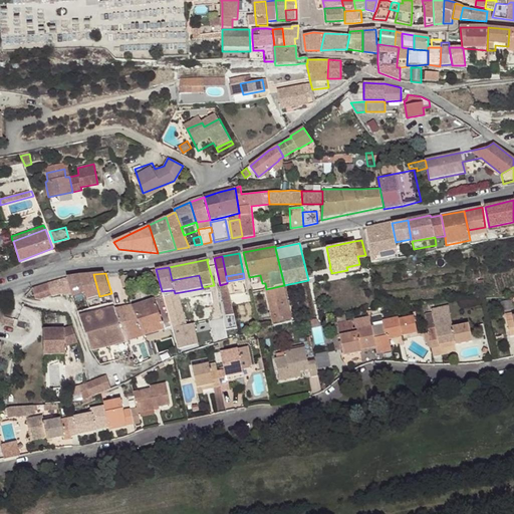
[(84,275),(77,276),(84,293),(87,300),(99,296),(93,274),(84,275)]
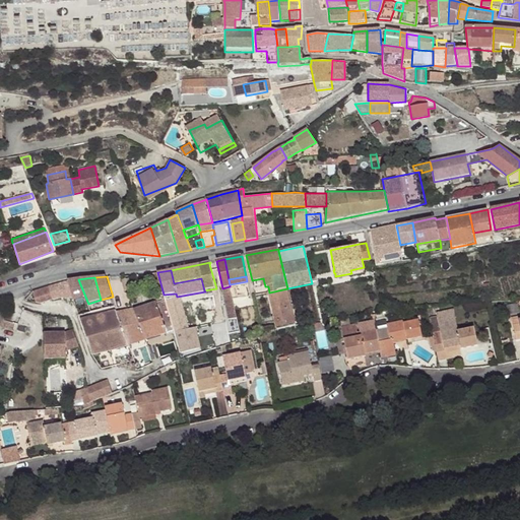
[(252,280),(254,288),(265,286),(263,278),(252,280)]
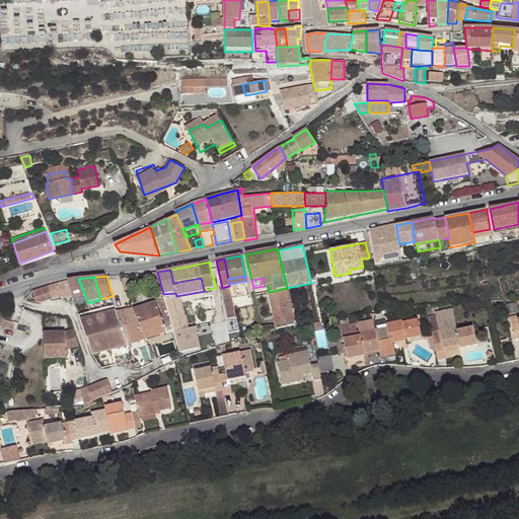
[(74,279),(66,280),(70,291),(71,295),(71,296),(71,297),(74,301),(85,296),(78,279),(74,279)]
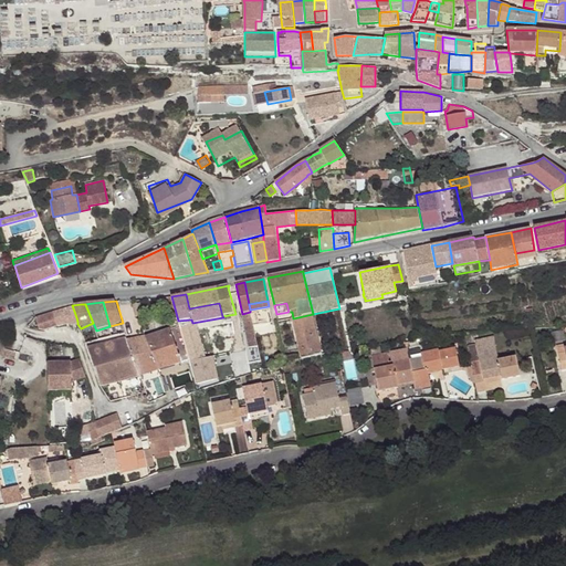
[(72,305),(67,307),(72,322),(72,325),(77,324),(77,323),(77,322),(76,317),(72,305)]
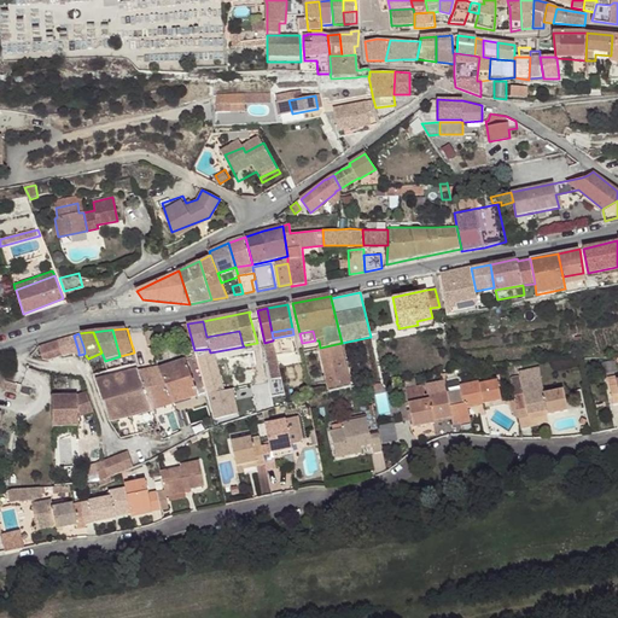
[(65,338),(71,355),(76,353),(77,356),(79,355),(79,351),(74,336),(65,338)]
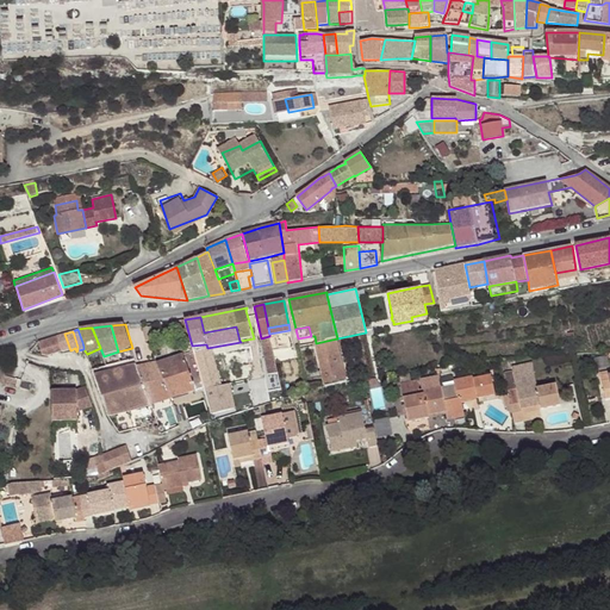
[(64,334),(57,336),(62,352),(68,349),(68,350),(70,350),(64,334)]
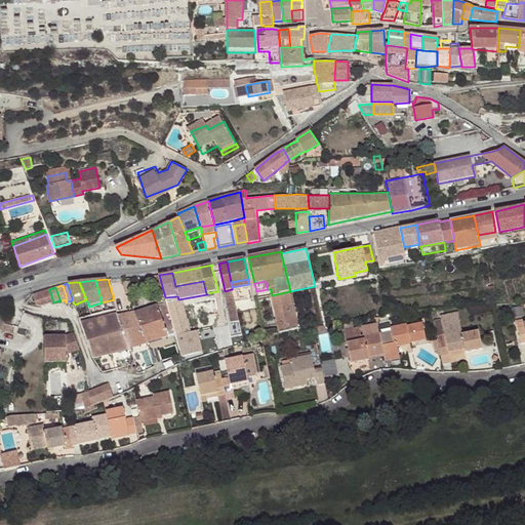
[(46,289),(41,291),(45,305),(53,303),(49,289),(46,289)]
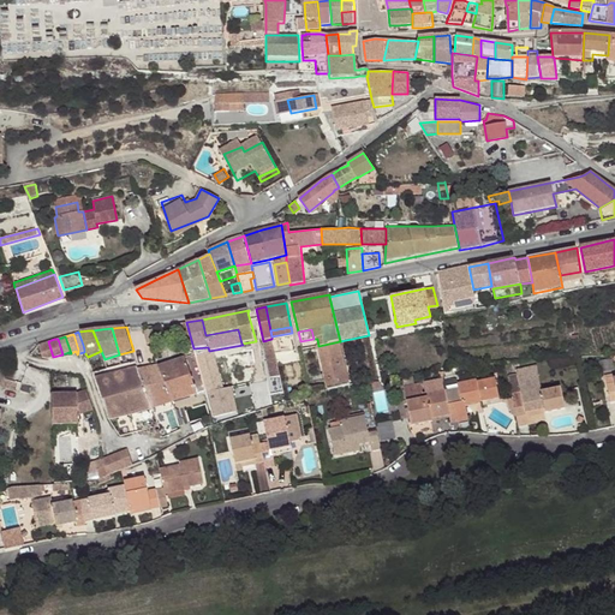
[(273,388),(281,387),(275,354),(273,344),(272,339),(263,341),(273,388)]
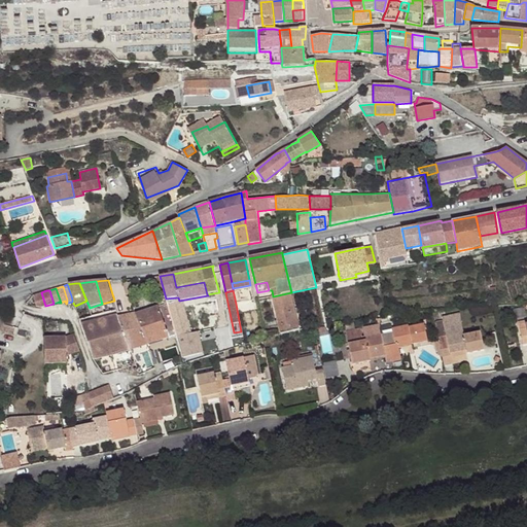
[(251,291),(234,294),(236,304),(254,301),(251,291)]
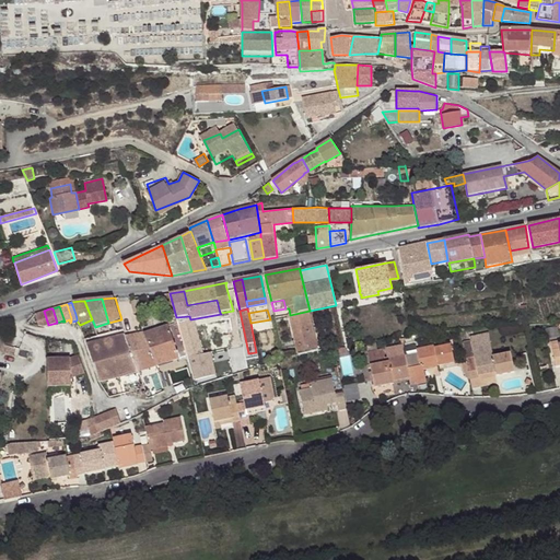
[(44,311),(35,313),(38,324),(42,327),(48,325),(44,311)]
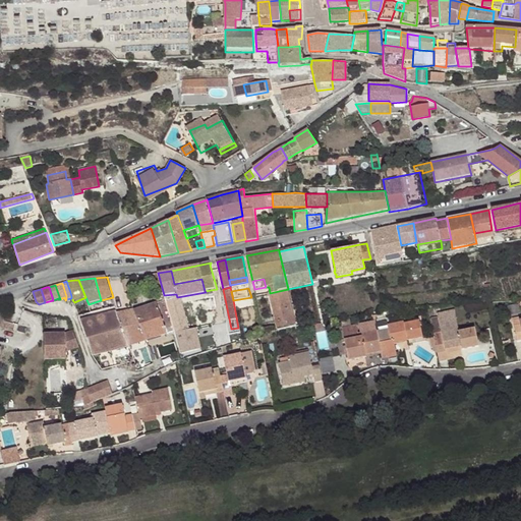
[(270,293),(270,294),(277,331),(291,328),(296,327),(288,289),(270,293)]
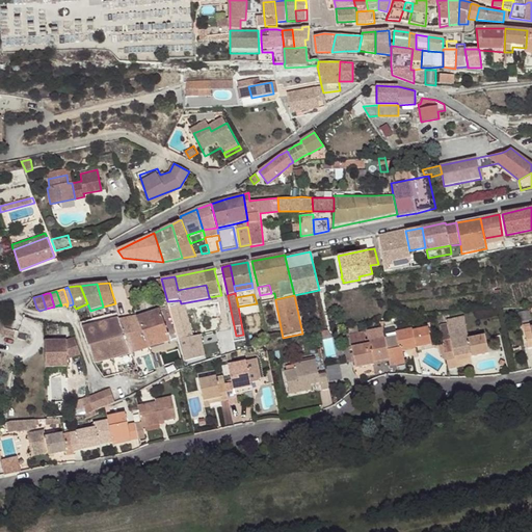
[(170,342),(178,339),(169,308),(160,310),(137,317),(121,320),(120,318),(108,321),(96,324),(83,327),(86,339),(89,348),(92,356),(95,363),(131,353),(149,348),(170,342)]
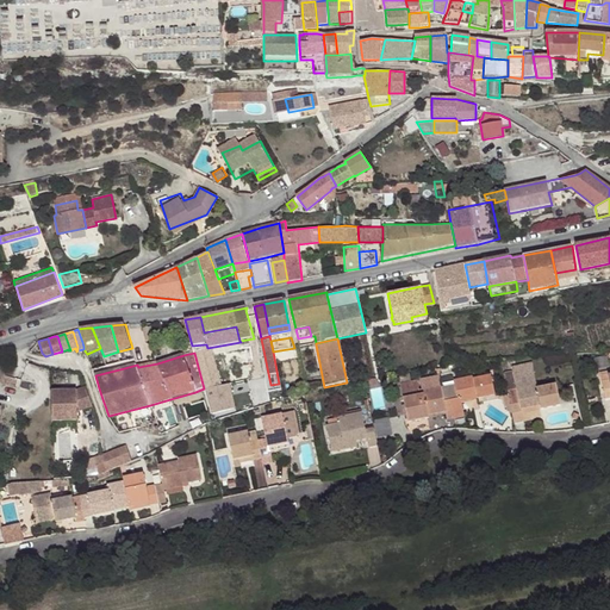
[(516,388),(512,374),(534,371),(531,362),(511,367),(512,372),(504,373),(510,405),(518,404),(516,391),(516,388)]
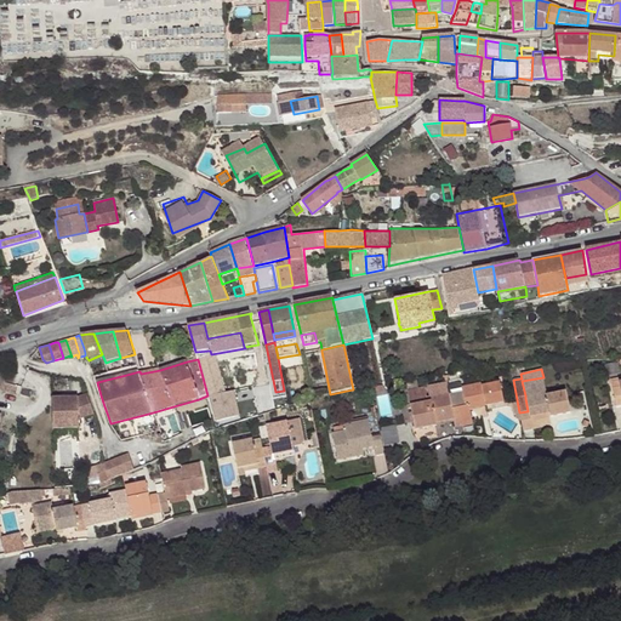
[(620,379),(619,380),(617,376),(610,377),(616,404),(620,402),(620,379)]
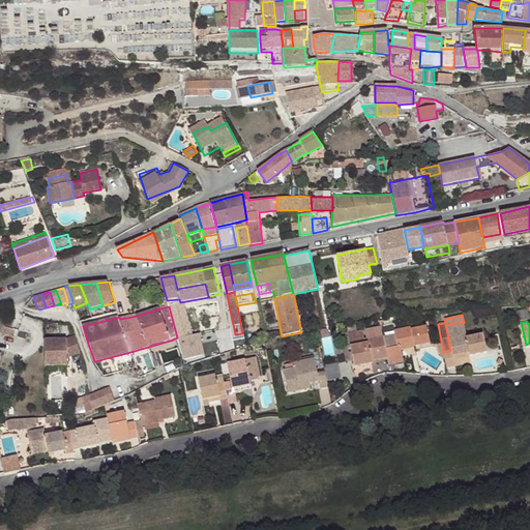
[(445,325),(448,337),(466,333),(464,322),(445,325)]
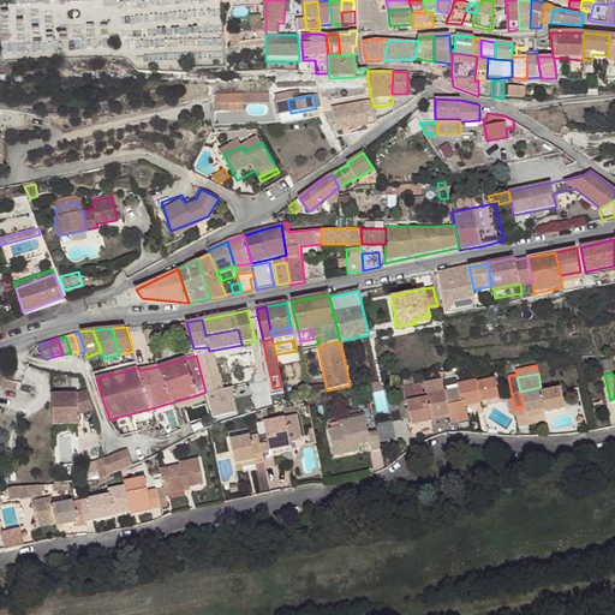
[(4,382),(1,386),(16,389),(18,382),(3,377),(4,382)]
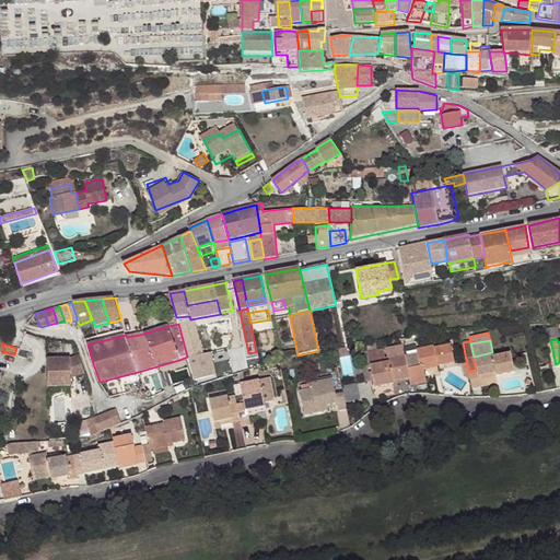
[(419,366),(413,368),(417,384),(426,383),(423,369),(422,365),(434,363),(435,366),(454,363),(451,345),(434,348),(434,346),(416,349),(419,366)]
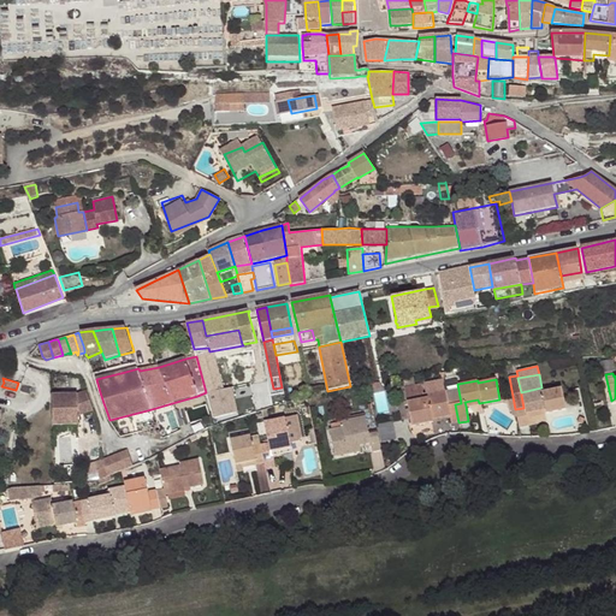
[(253,401),(249,384),(219,389),(223,407),(253,401)]
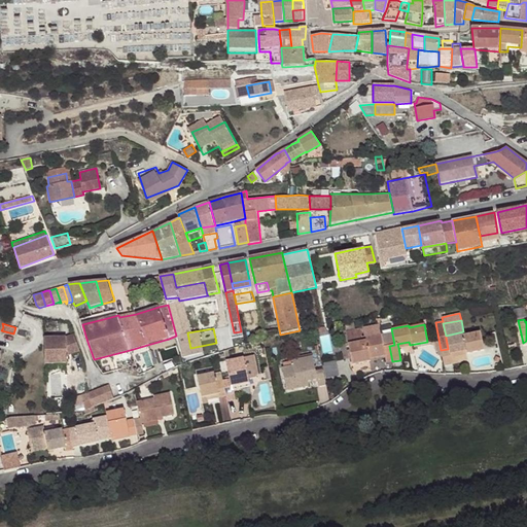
[(345,330),(351,365),(370,361),(369,359),(385,356),(386,362),(392,361),(389,346),(383,347),(380,334),(361,337),(359,328),(345,330)]
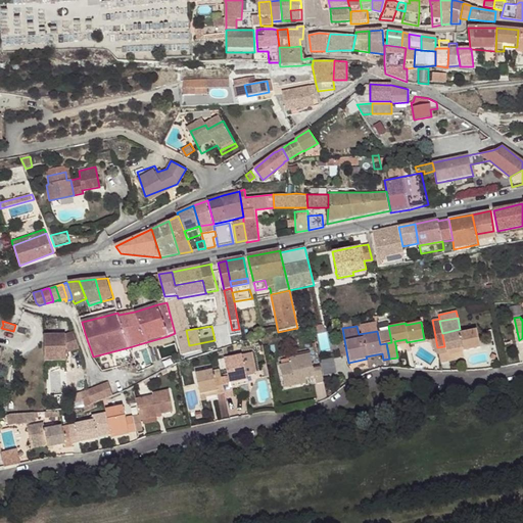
[(444,346),(437,347),(440,364),(447,363),(446,355),(446,351),(461,349),(462,353),(480,350),(477,331),(461,334),(460,332),(442,335),(444,346)]
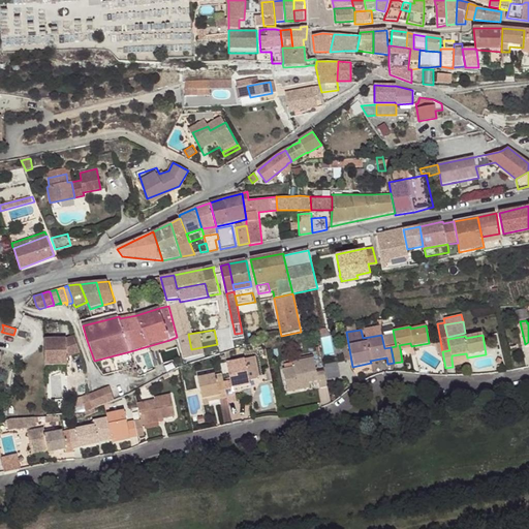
[(66,339),(44,340),(45,366),(67,366),(67,358),(81,352),(74,336),(66,339)]
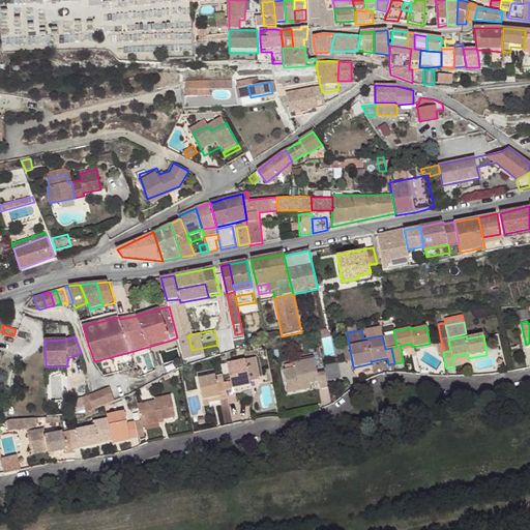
[(230,382),(223,383),(226,399),(227,405),(235,404),(232,393),(239,391),(239,387),(248,386),(247,381),(256,379),(259,376),(255,356),(243,359),(243,360),(226,364),(230,382)]
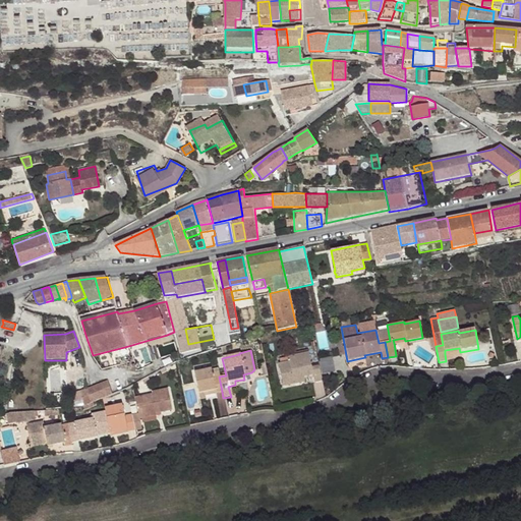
[(324,380),(321,364),(312,366),(310,352),(289,355),(290,360),(279,362),(284,386),(296,383),(295,377),(304,374),(314,373),(315,382),(324,380)]
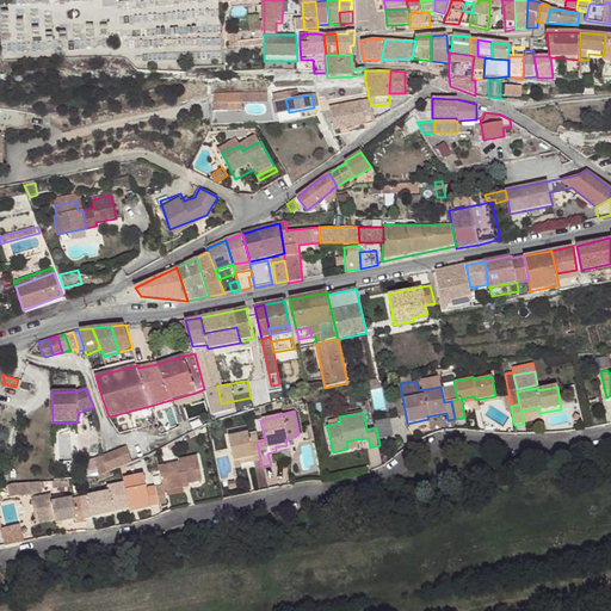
[(380,420),(383,437),(396,434),(392,418),(380,420)]
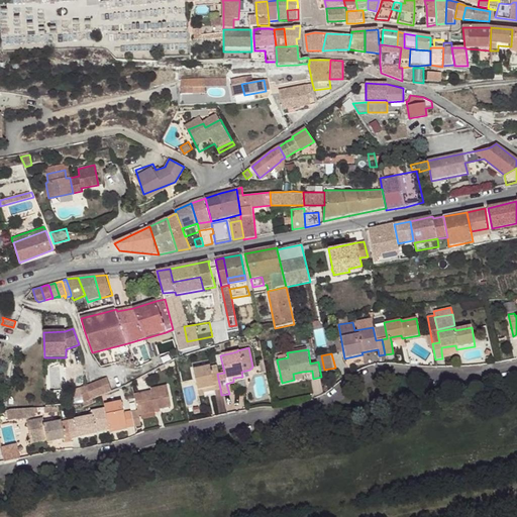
[(220,389),(217,374),(210,376),(208,366),(193,369),(197,389),(198,395),(203,394),(202,392),(202,388),(211,386),(212,390),(220,389)]
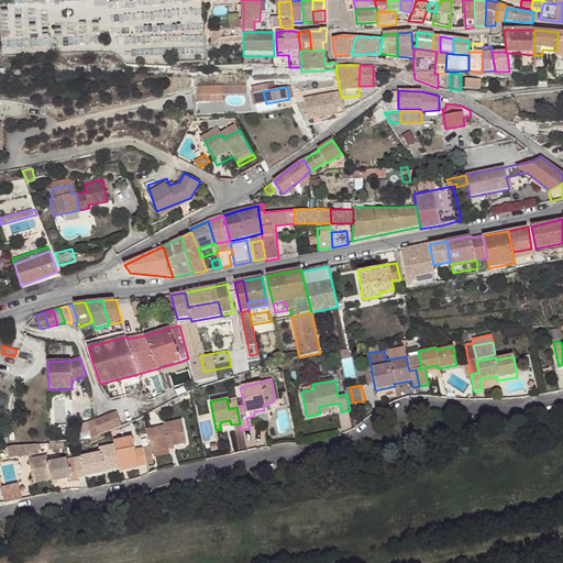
[(87,424),(92,439),(99,437),(111,431),(112,431),(113,430),(123,426),(118,411),(87,424)]
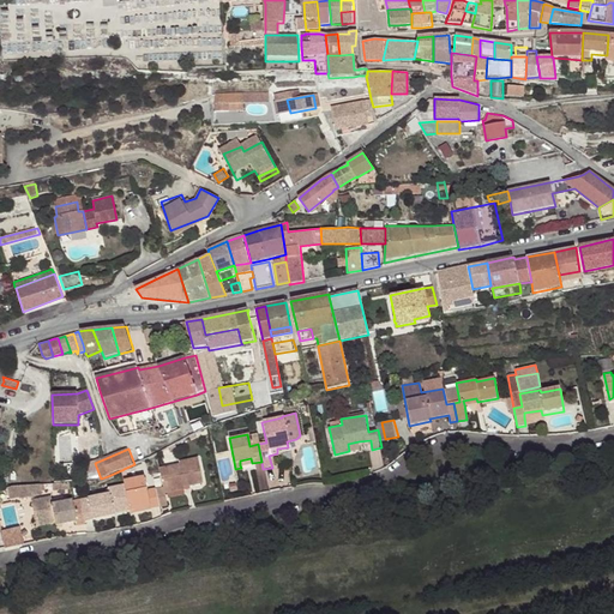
[(383,450),(372,450),(373,467),(384,467),(383,450)]
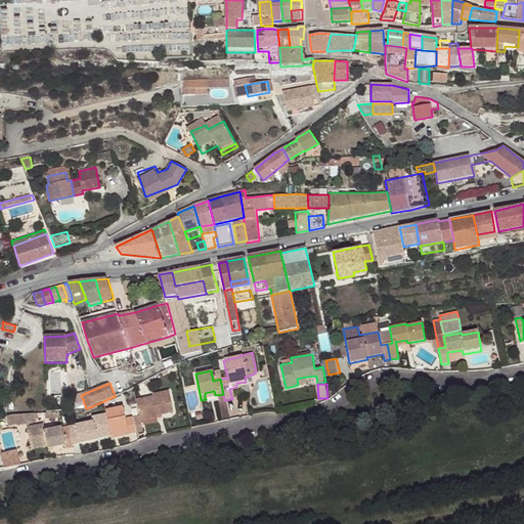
[(139,417),(133,418),(137,434),(144,432),(142,423),(160,419),(160,416),(174,412),(170,391),(154,395),(154,397),(136,400),(139,417)]
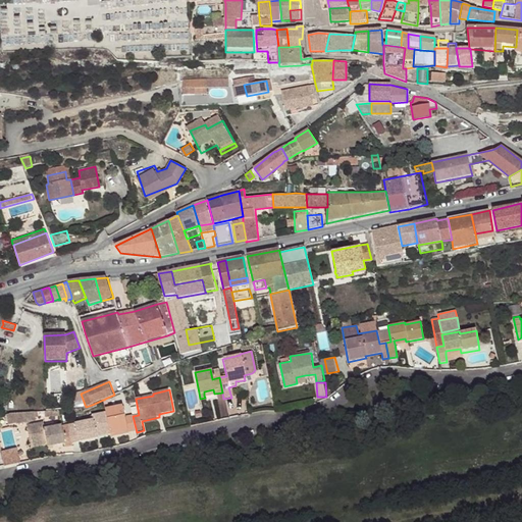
[(105,411),(106,416),(109,433),(110,436),(126,432),(126,434),(137,432),(133,416),(125,418),(123,407),(105,411)]
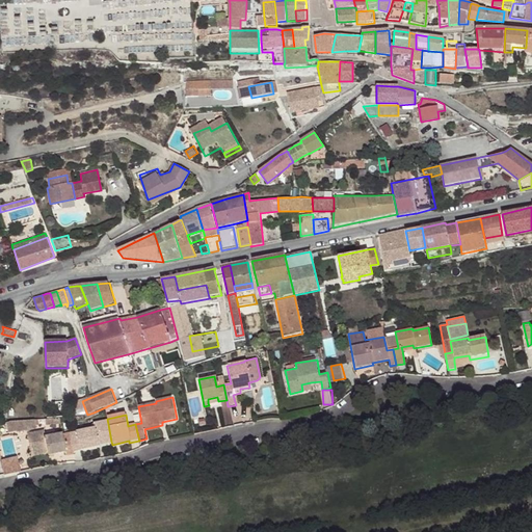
[(9,422),(5,423),(7,433),(16,431),(16,432),(25,431),(35,429),(33,421),(28,421),(9,422)]
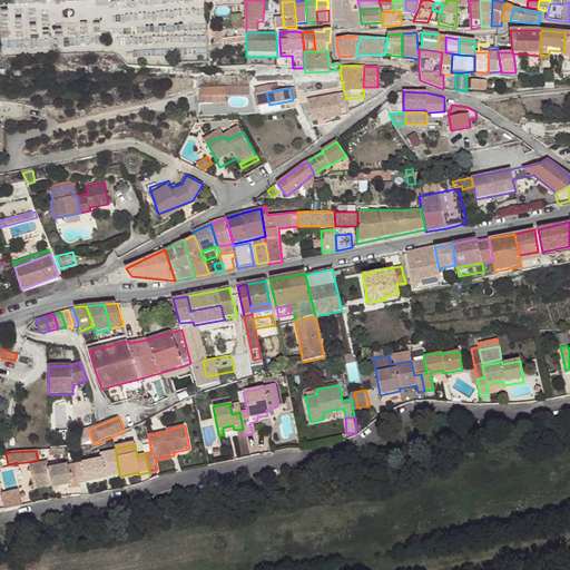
[(76,470),(76,473),(79,487),(106,481),(106,479),(105,475),(119,473),(116,454),(100,458),(101,462),(82,465),(84,469),(76,470)]
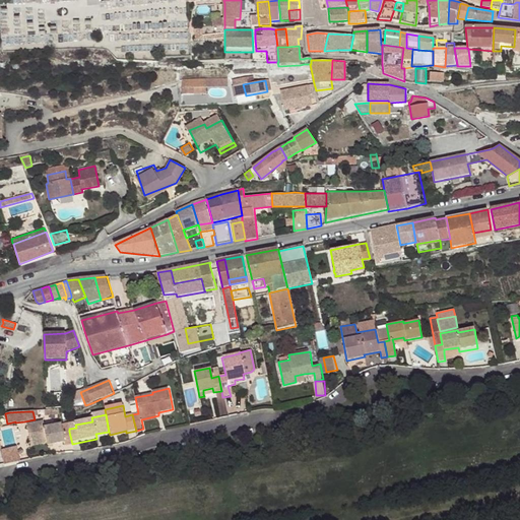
[(63,433),(62,425),(45,429),(43,423),(26,426),(29,444),(47,441),(48,446),(48,448),(64,444),(65,448),(72,447),(72,444),(69,432),(63,433)]
